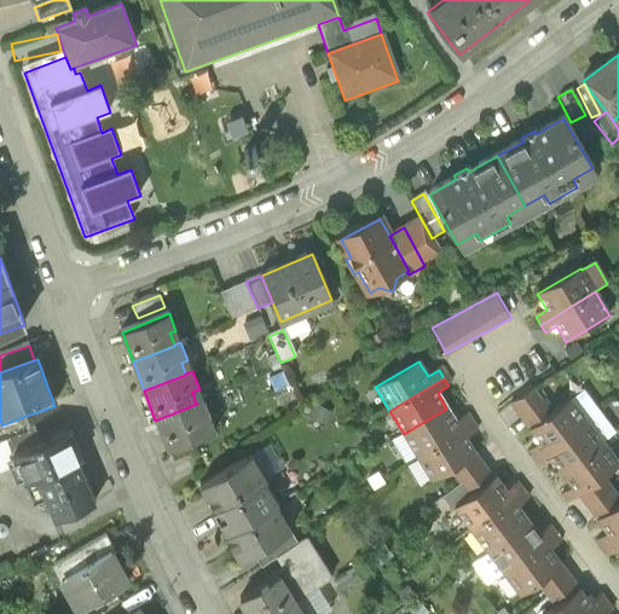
[(532,391),(510,405),(520,418),(542,403),(532,391)]
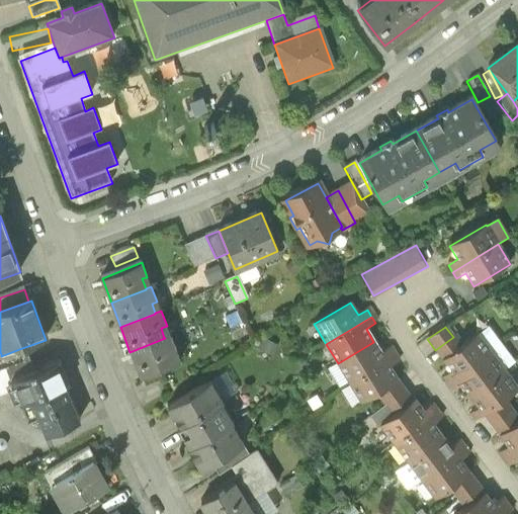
[(461,346),(442,360),(451,372),(442,379),(447,386),(501,345),(489,328),(478,336),(477,335),(461,346)]
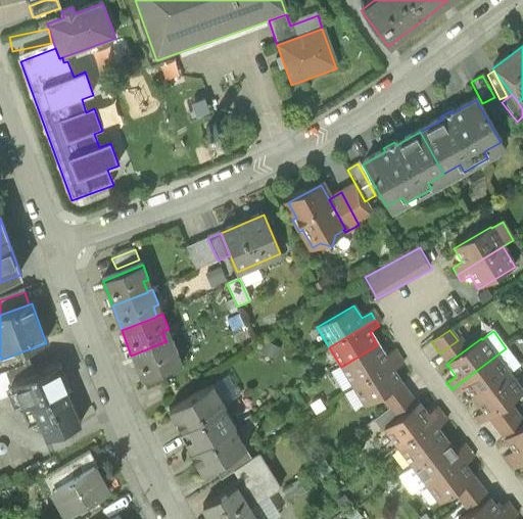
[(167,341),(131,356),(141,380),(176,367),(172,357),(177,355),(171,339),(165,341),(167,341)]
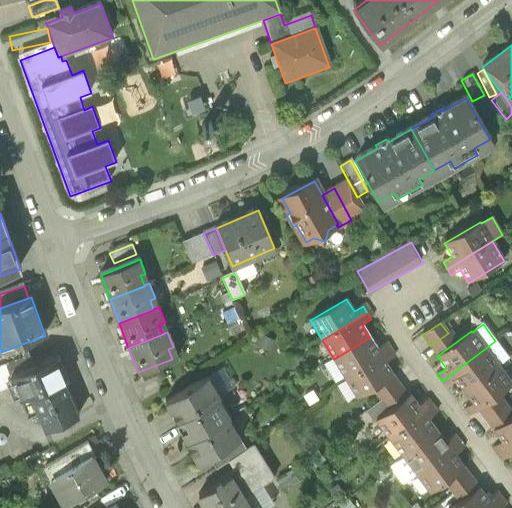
[(448,333),(430,346),(437,356),(456,342),(449,332),(448,333)]
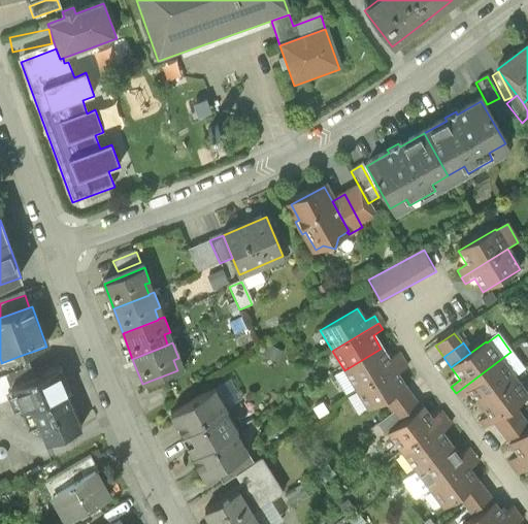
[(381,349),(344,370),(356,390),(403,362),(398,355),(389,361),(381,349)]
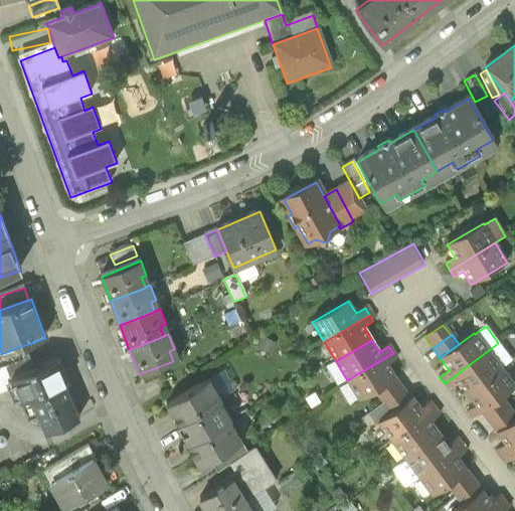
[(498,343),(445,383),(450,389),(459,383),(467,394),(501,369),(512,361),(498,343)]
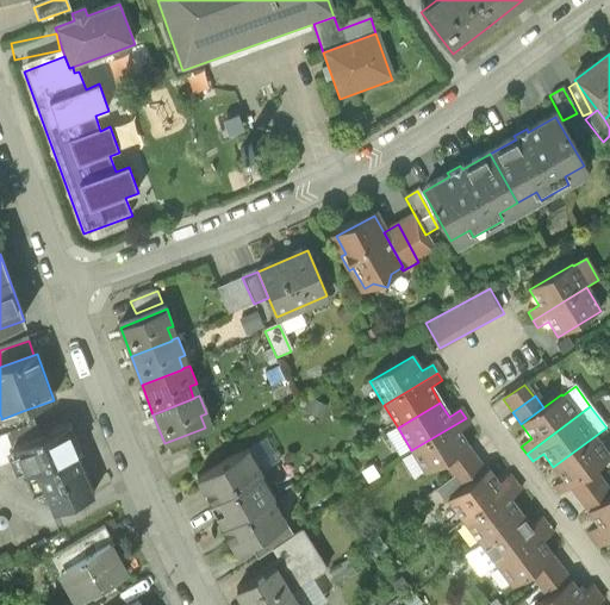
[(1,417),(0,417),(0,434),(27,424),(23,411),(1,419),(1,417)]
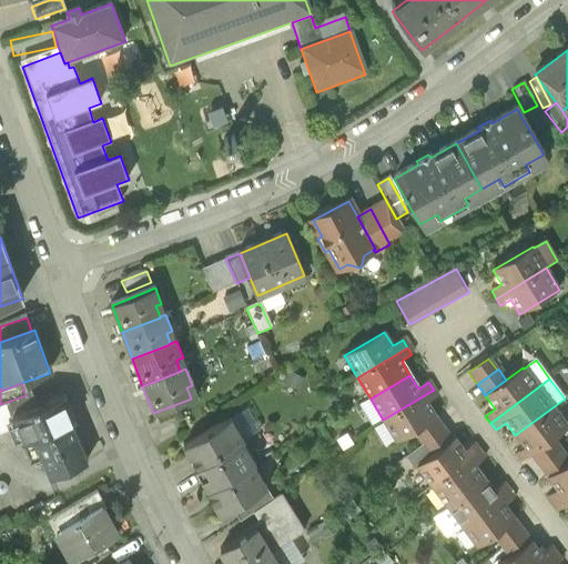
[(434,390),(383,420),(396,442),(435,419),(436,418),(427,404),(438,398),(434,390)]
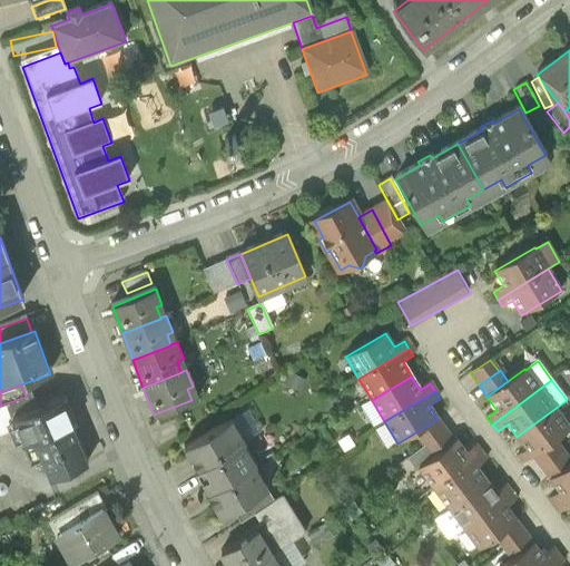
[(0,406),(0,435),(16,430),(11,419),(38,408),(31,394),(26,397),(0,406)]
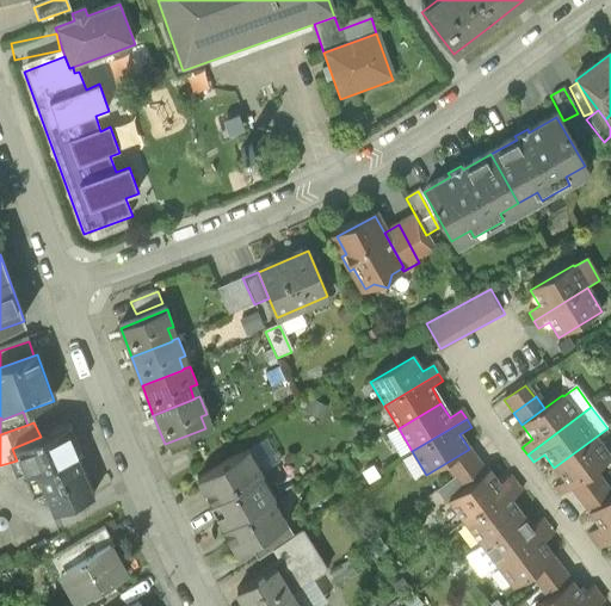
[(41,437),(12,449),(17,461),(34,501),(47,495),(54,512),(93,495),(84,475),(75,455),(80,452),(74,440),(68,425),(41,437)]
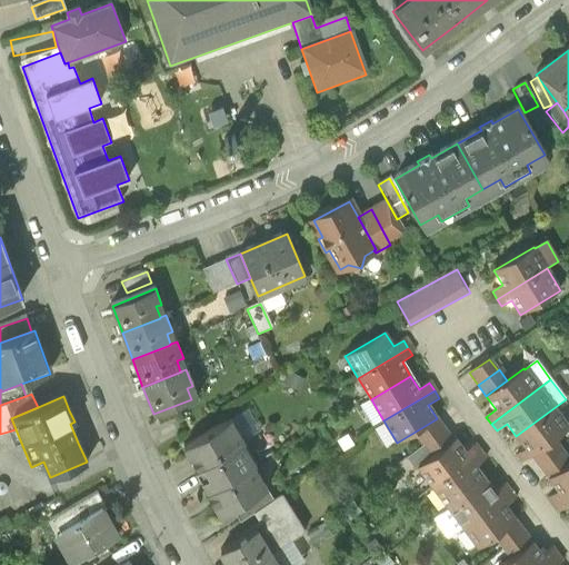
[(568,428),(553,408),(516,436),(526,449),(516,457),(521,465),(531,457),(552,442),(568,428)]
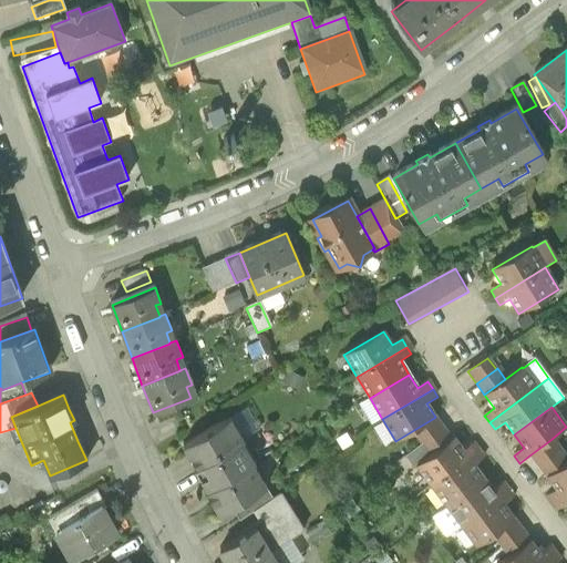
[(230,417),(183,446),(195,467),(195,468),(196,469),(241,441),(243,441),(244,440),(230,417)]
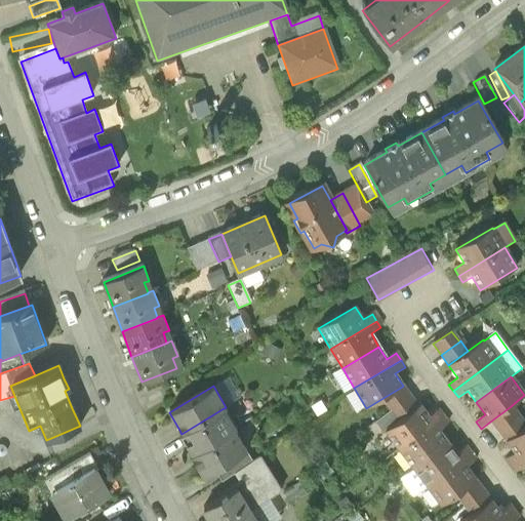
[(402,387),(381,399),(391,411),(410,397),(402,387)]
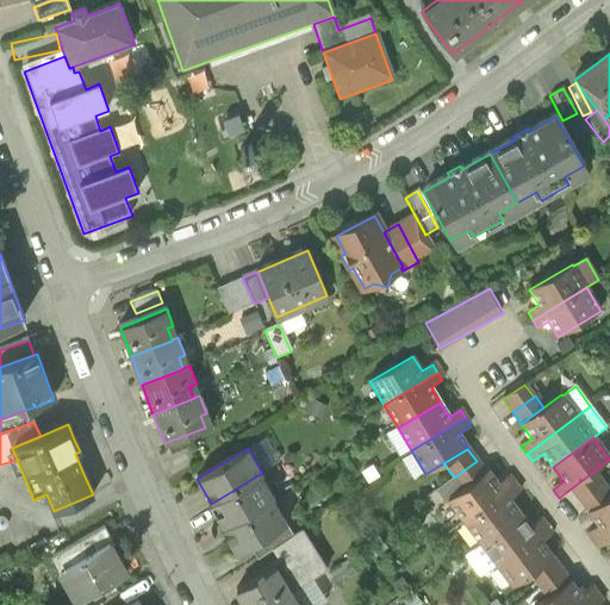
[(477,461),(454,478),(464,490),(485,473),(477,461)]
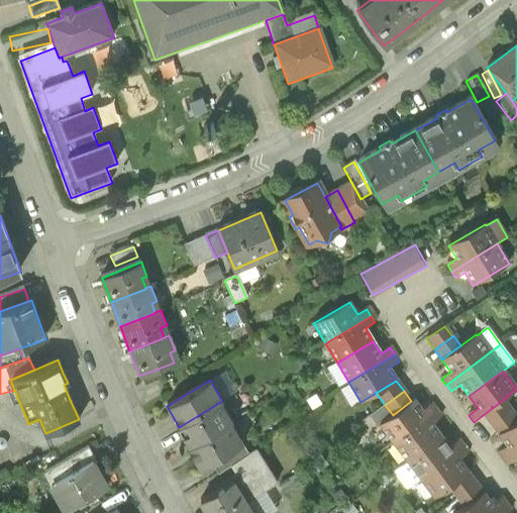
[(393,415),(380,424),(394,442),(436,411),(431,404),(422,411),(413,399),(411,401),(393,415)]
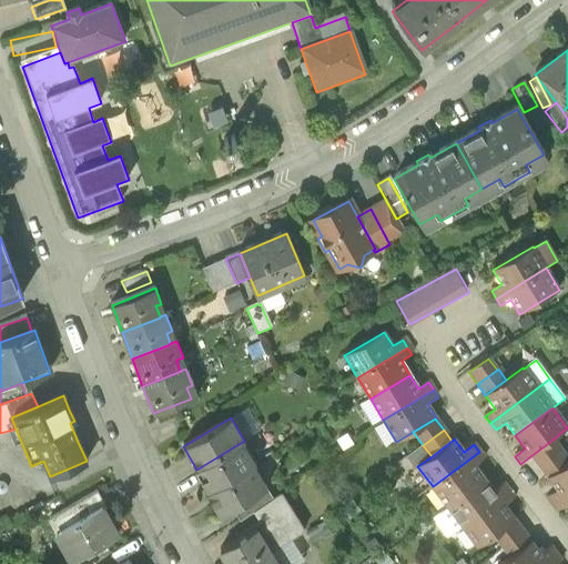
[(551,441),(530,456),(538,467),(559,452),(551,441)]
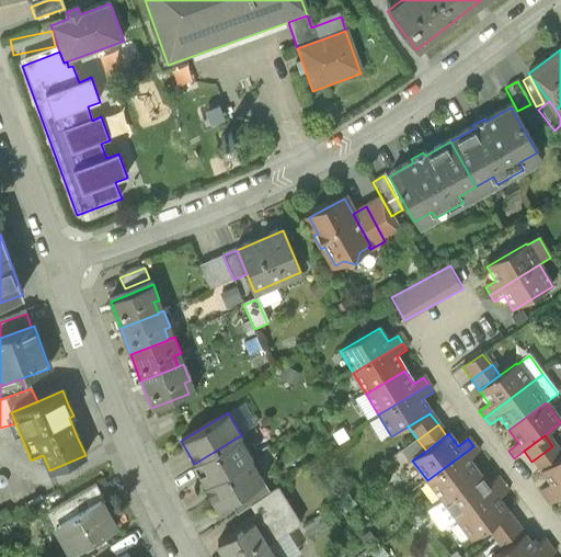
[(239,436),(194,464),(193,463),(192,464),(193,466),(205,486),(250,459),(251,459),(252,458),(240,436),(239,436)]
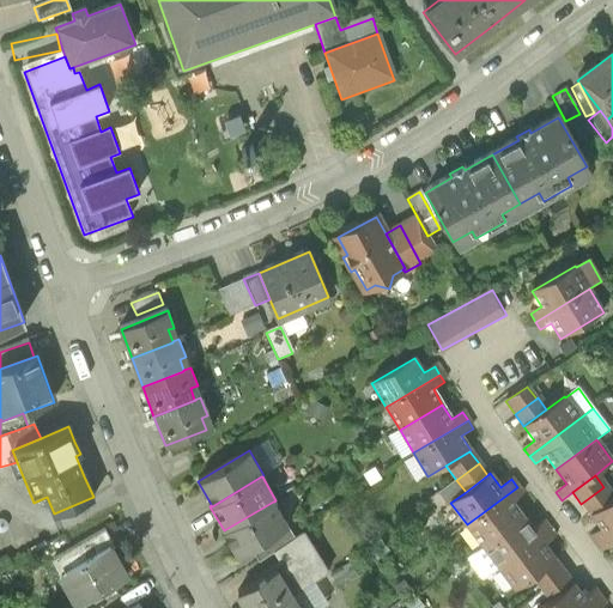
[(517,487),(467,524),(483,547),(523,517),(513,503),(523,494),(517,487)]
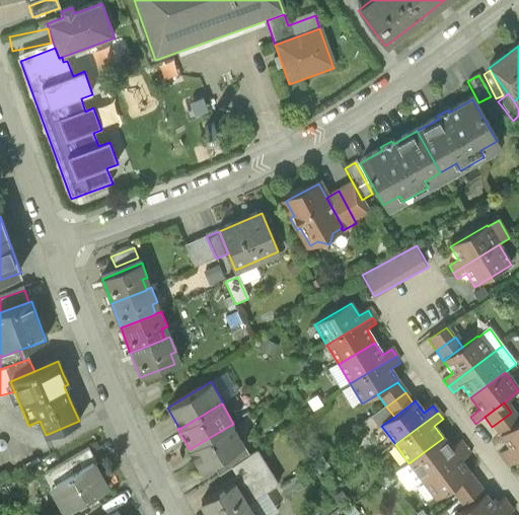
[(511,413),(492,427),(500,437),(518,422),(511,413)]
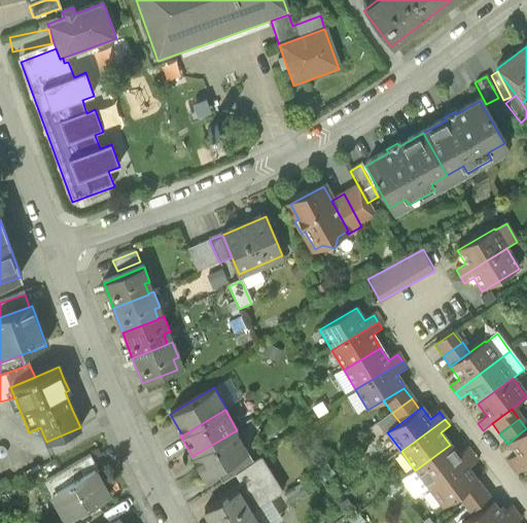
[(526,428),(507,444),(517,456),(507,462),(513,469),(526,458),(526,428)]
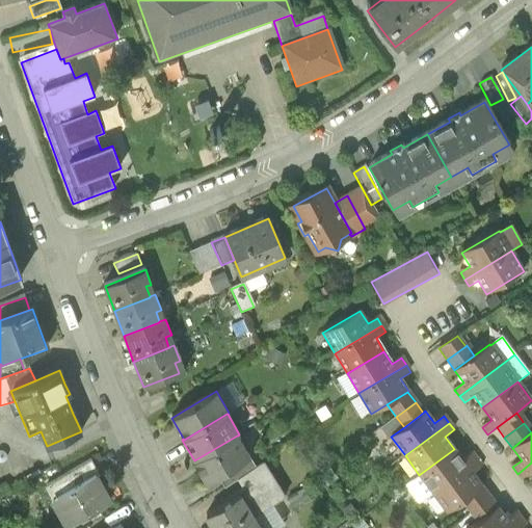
[(237,436),(194,460),(192,463),(193,464),(206,483),(217,476),(249,456),(238,436),(237,436)]
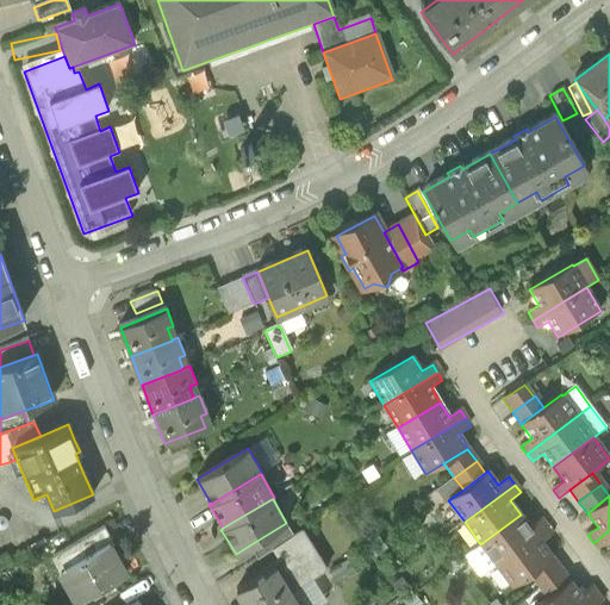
[(521,515),(480,544),(466,556),(480,578),(497,566),(547,528),(541,521),(530,528),(521,515)]
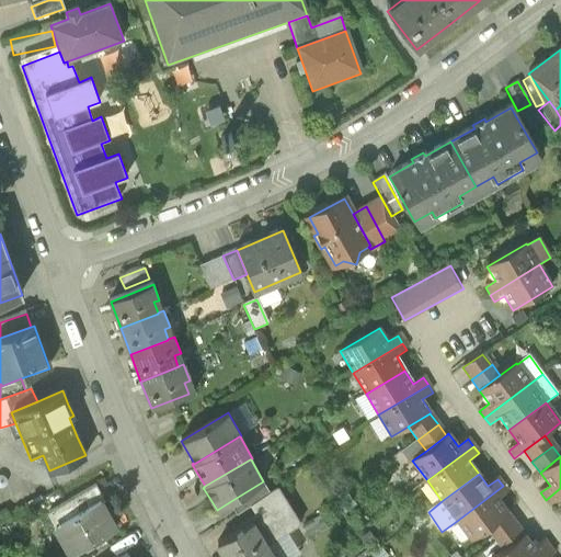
[(237,515),(254,504),(254,503),(270,493),(263,481),(229,502),(237,515)]
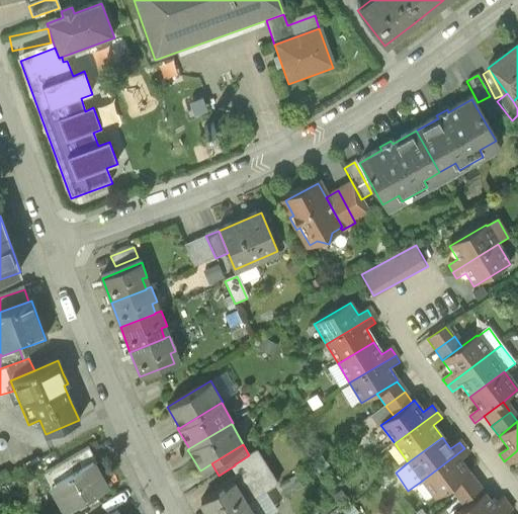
[(88,448),(44,474),(51,486),(56,484),(70,507),(65,509),(65,510),(106,487),(92,462),(95,460),(88,448)]
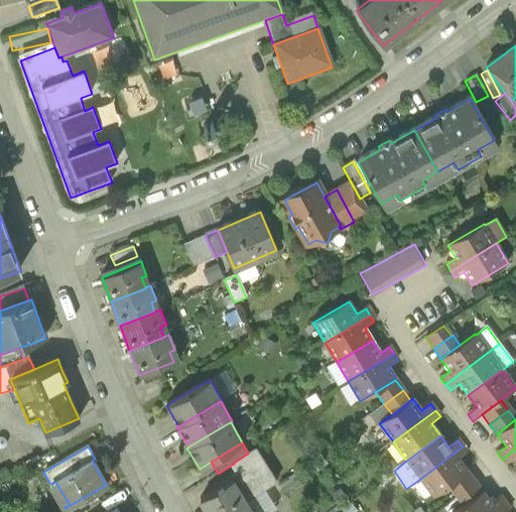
[(463,446),(420,479),(434,497),(448,486),(468,472),(459,460),(468,453),(463,446)]
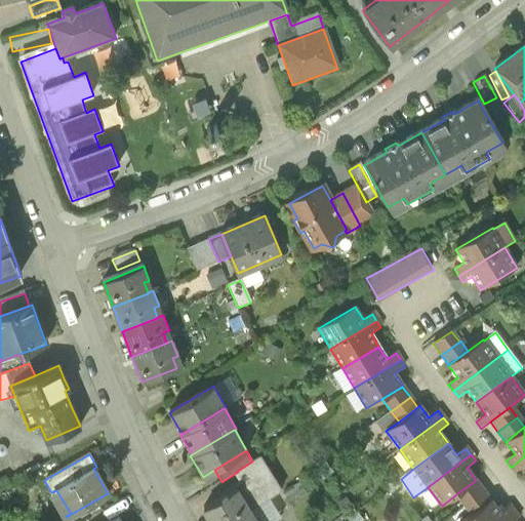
[(238,471),(238,472),(246,484),(269,471),(260,456),(252,462),(238,471)]
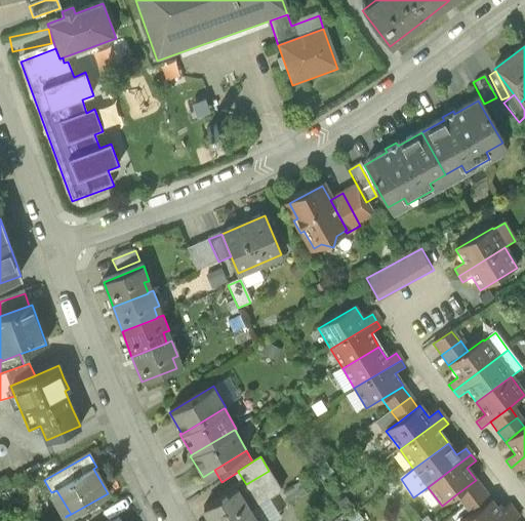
[(524,456),(511,468),(515,474),(524,468),(524,456)]
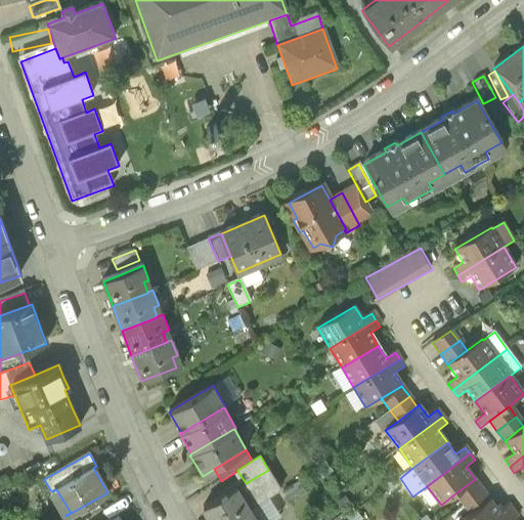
[(246,483),(205,508),(212,519),(255,519),(249,510),(281,491),(268,470),(246,483)]
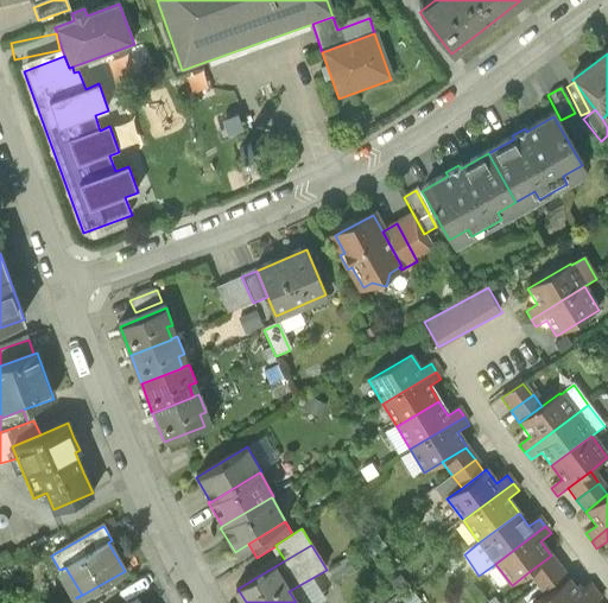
[(551,556),(529,572),(537,584),(559,567),(551,556)]
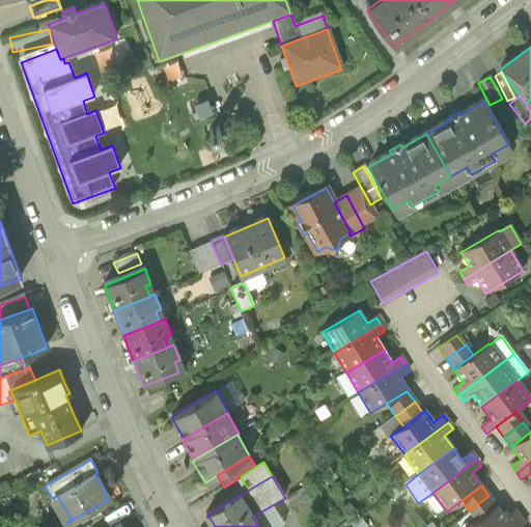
[(488,496),(469,510),(476,521),(496,506),(488,496)]
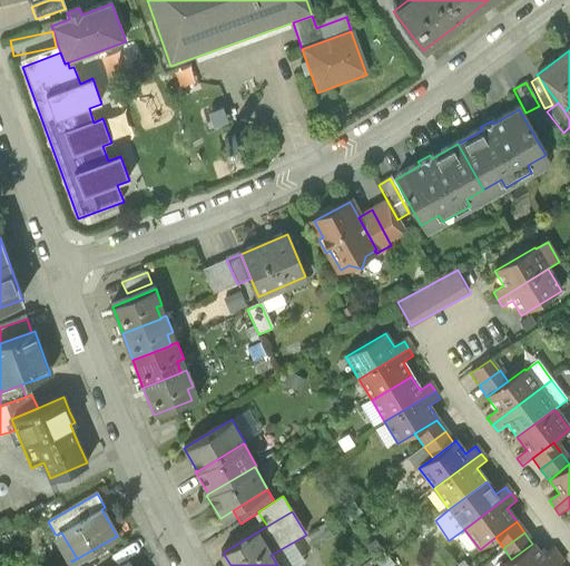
[(511,559),(502,565),(546,565),(558,556),(552,549),(543,557),(533,543),(532,544),(511,559)]
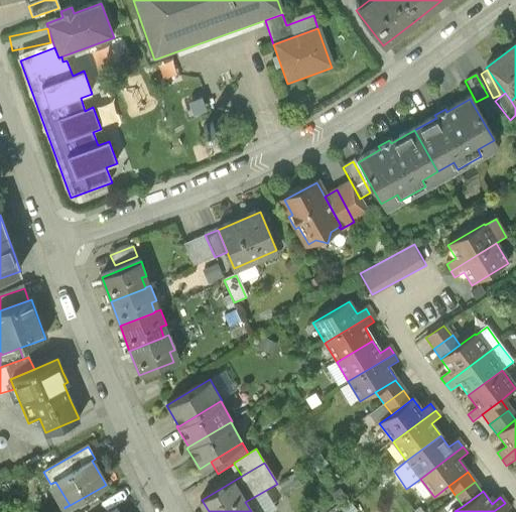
[(505,503),(494,511),(508,511),(510,510),(505,503)]
